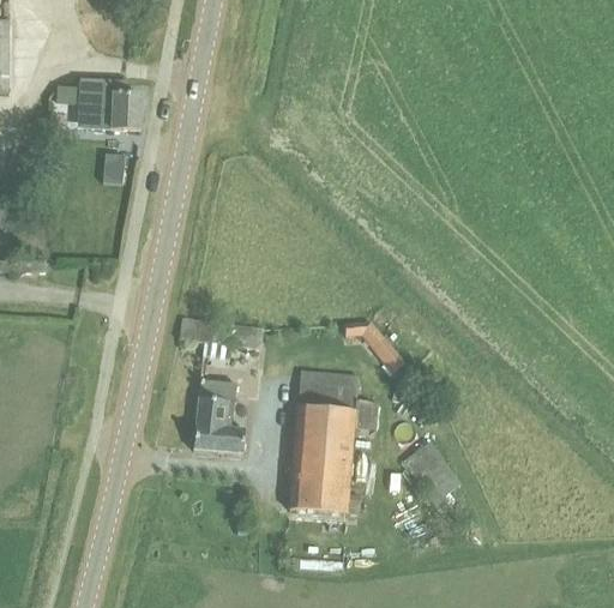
[(0,92),(10,92),(10,20),(0,19),(0,92)]
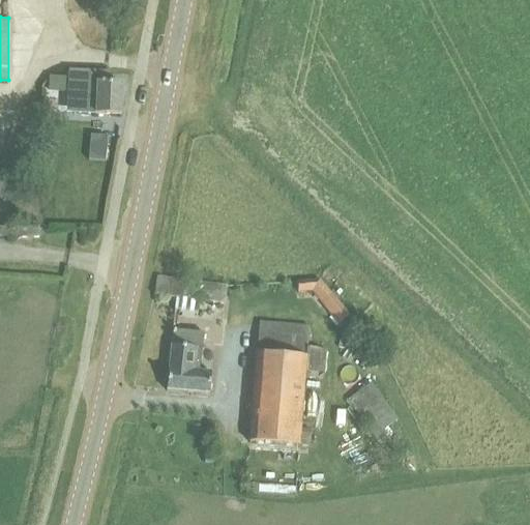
[(70,67),(69,84),(82,85),(81,111),(93,111),(118,112),(122,112),(123,82),(112,82),(112,68),(70,67)]
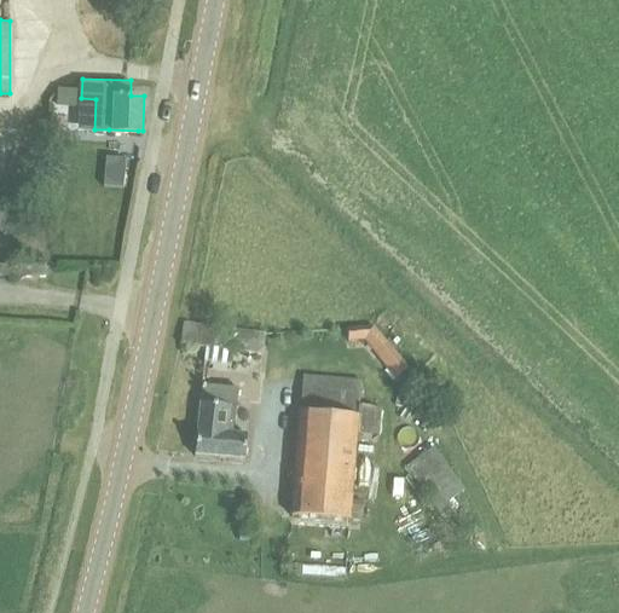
[(125,156),(106,154),(104,183),(123,184),(125,156)]
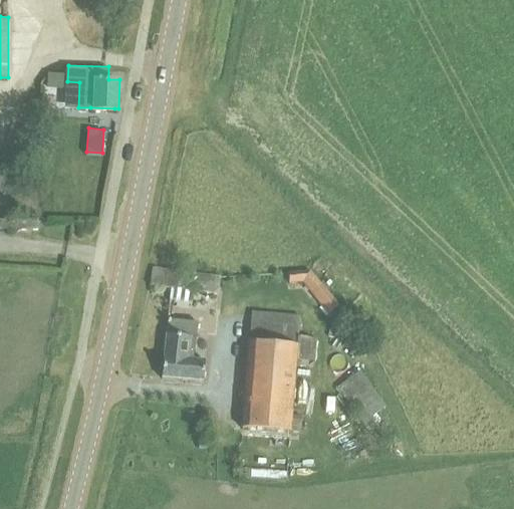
[(153,265),(150,282),(194,288),(218,292),(220,274),(153,265)]
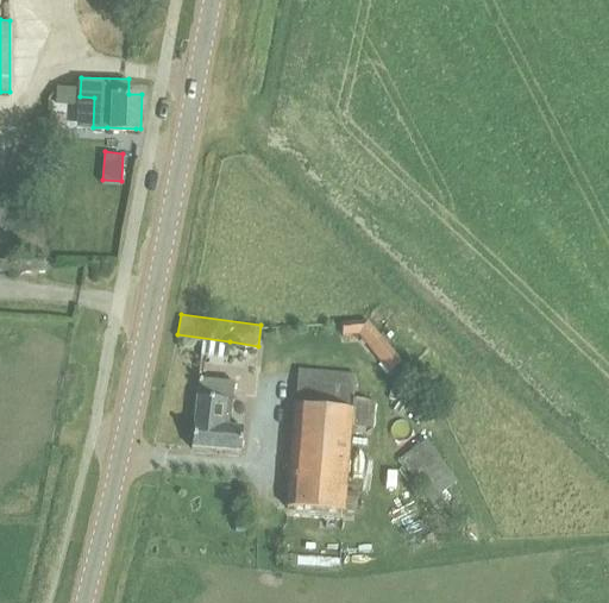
[(365,319),(343,320),(344,332),(358,331),(360,333),(390,369),(401,360),(368,320),(365,319)]
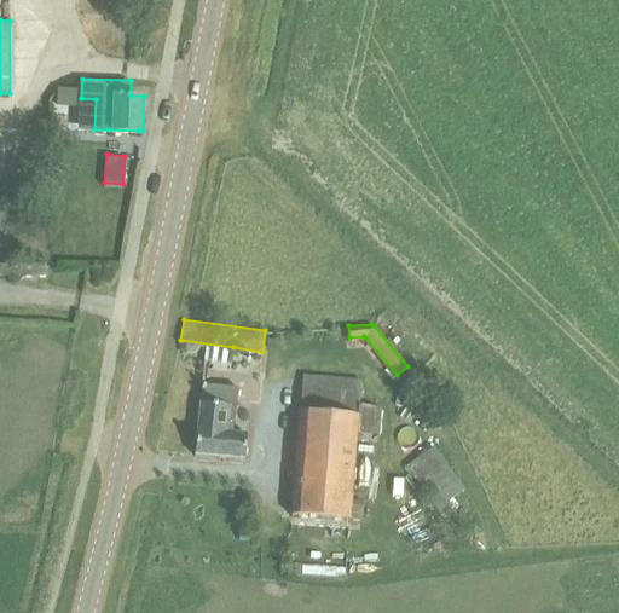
[(409,366),(398,376),(412,393),(423,385),(409,366)]
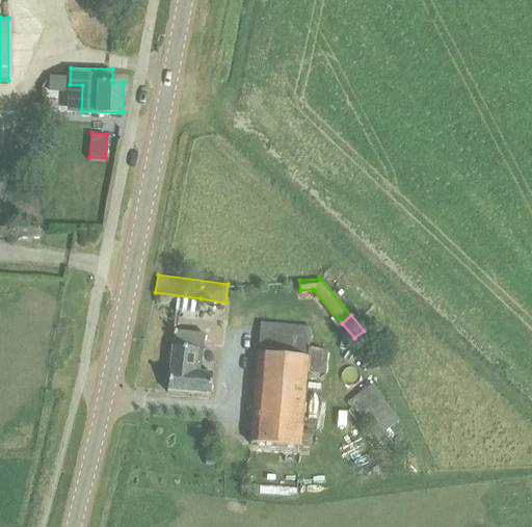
[(260,332),(250,441),(300,445),(301,432),(302,427),(307,370),(308,370),(320,371),(326,371),(328,347),(309,346),(310,336),(311,324),(261,320),(260,332)]
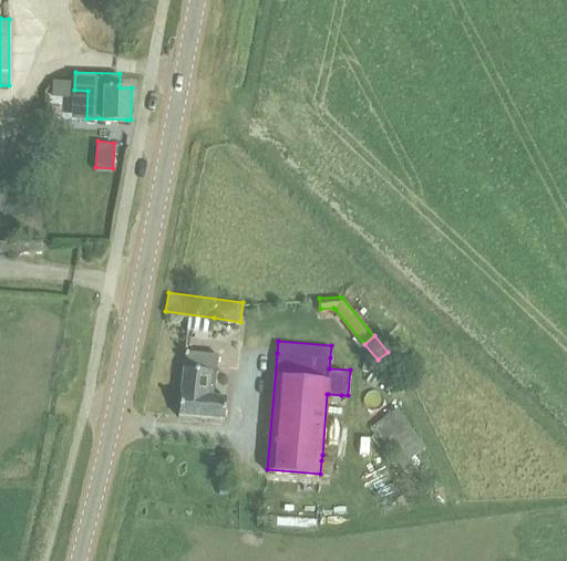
[(224,417),(226,394),(214,393),(218,352),(185,349),(178,414),(224,417)]
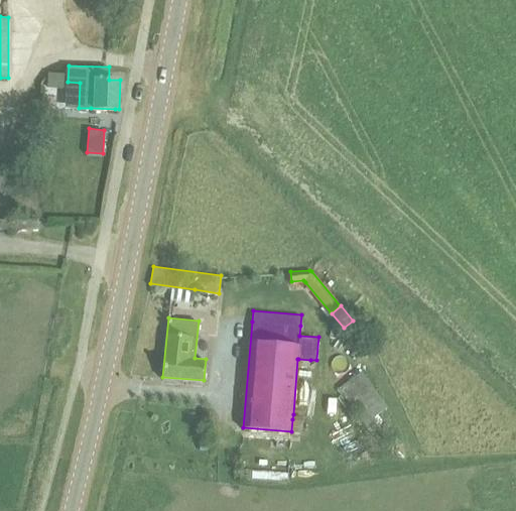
[(353,323),(344,330),(356,345),(365,338),(353,323)]
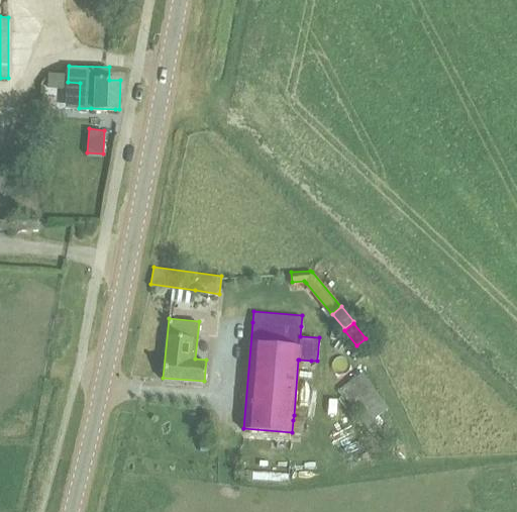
[(360,371),(337,388),(367,429),(378,421),(380,423),(389,416),(384,408),(386,407),(360,371)]
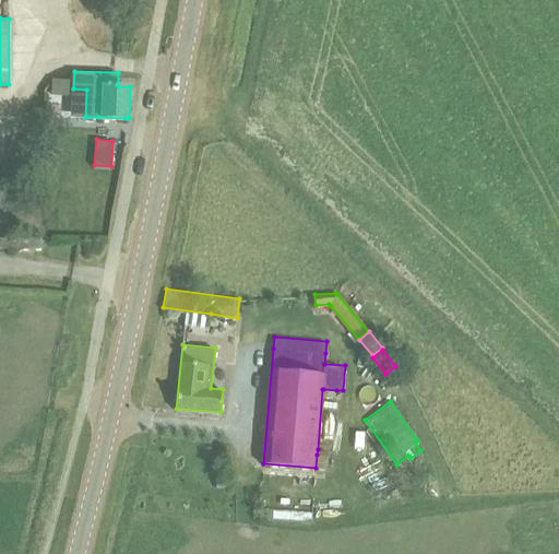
[(317,455),(316,468),(324,468),(325,455),(317,455)]
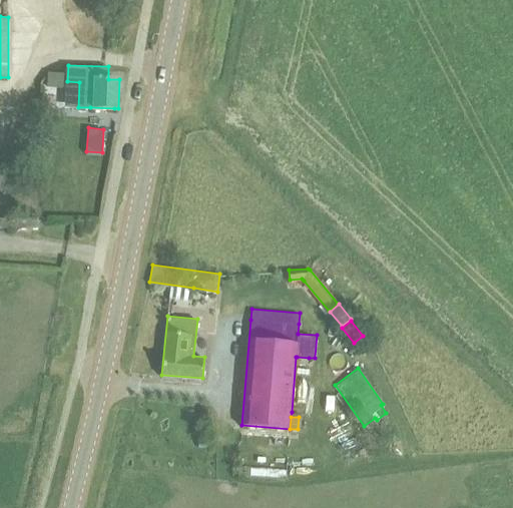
[(244,465),(243,474),(286,477),(287,469),(244,465)]
